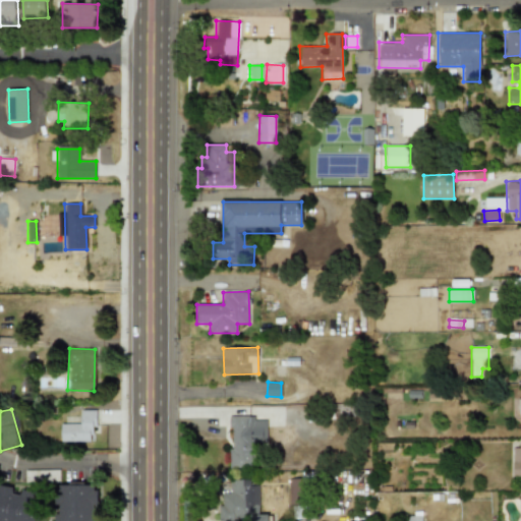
[(59,424),(60,442),(94,442),(93,410),(79,410),(79,423),(59,424)]
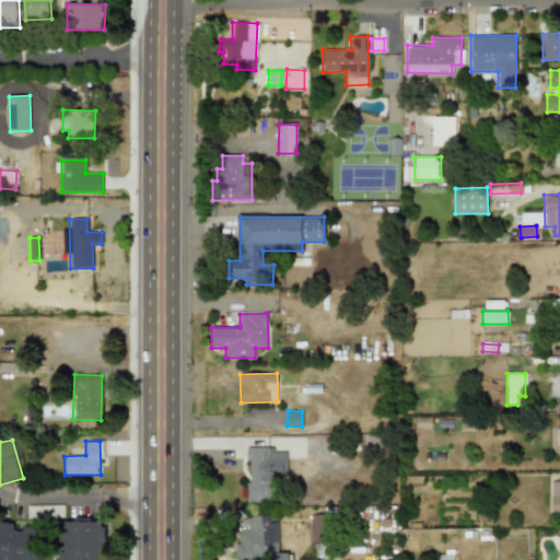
[(551,512),(559,511),(559,475),(550,476),(551,512)]
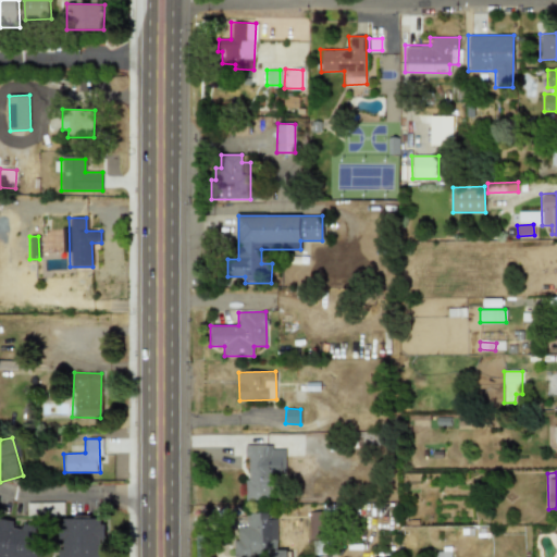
[(62,503),(26,504),(26,517),(62,516),(62,503)]
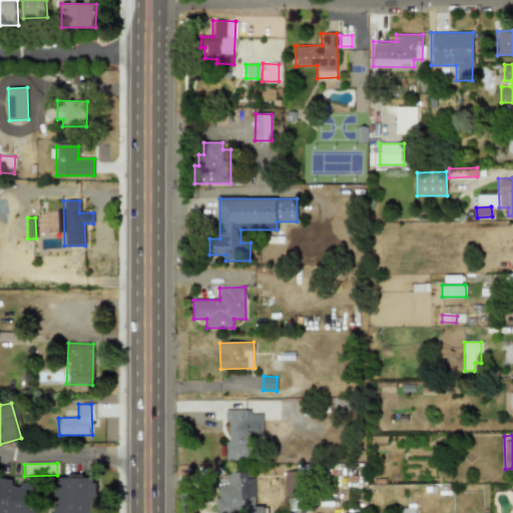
[(264,512),(264,507),(254,507),(253,478),(246,478),(246,473),(226,473),(226,485),(218,485),(219,499),(214,499),(214,512),(264,512)]
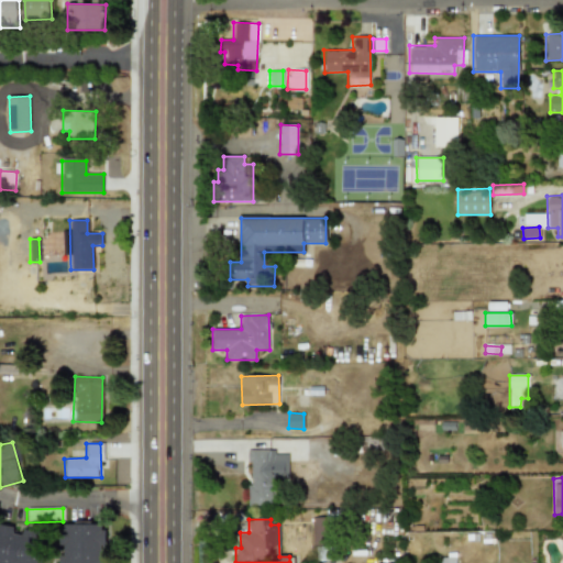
[(313,540),(323,539),(323,519),(312,519),(313,540)]
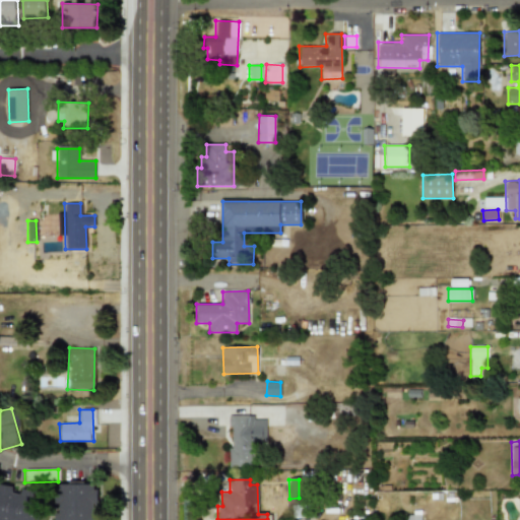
[(0,519),(36,519),(40,493),(12,490),(13,486),(0,483),(0,519)]
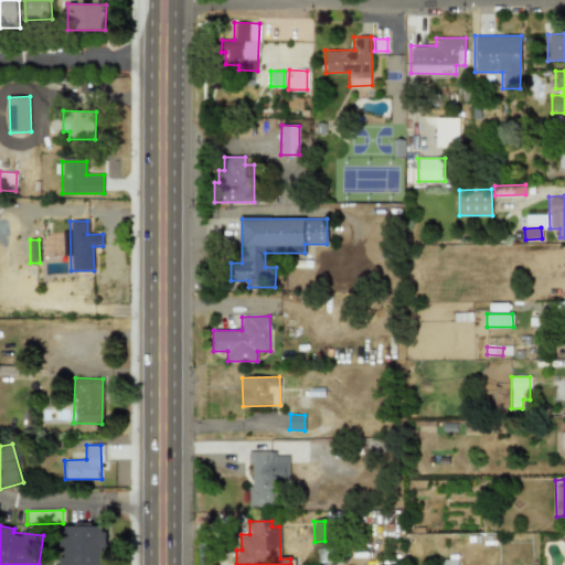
[(60,525),(59,564),(105,564),(106,526),(60,525)]
